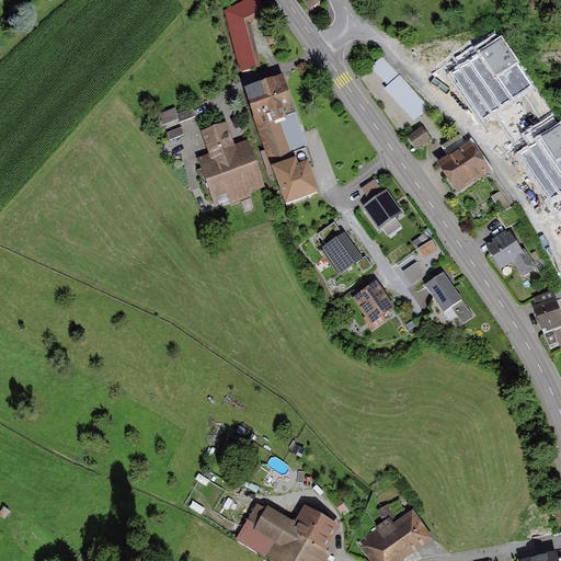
[(251,22),(267,13),(261,0),(243,0),(225,10),(239,71),(262,66),(251,22)]
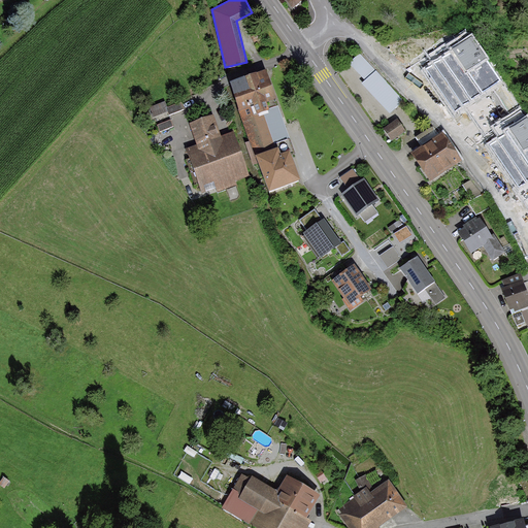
[(424,71),(453,113),(466,105),(492,88),(502,81),(472,38),(424,71)]
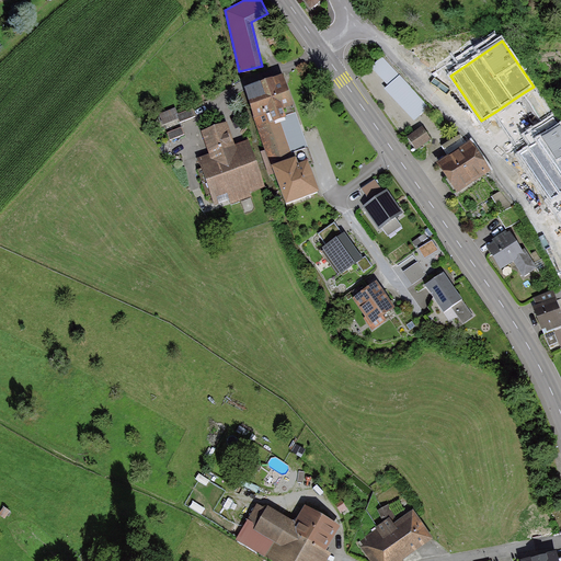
[(382,55),(370,66),(388,86),(385,88),(414,122),(430,107),(382,55)]
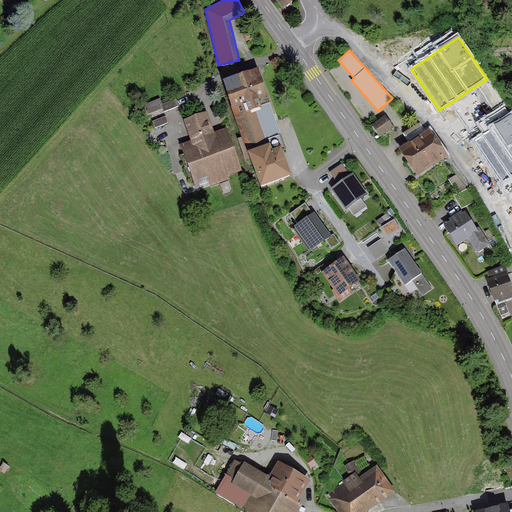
[(391,70),(404,84),(414,75),(401,61),(391,70)]
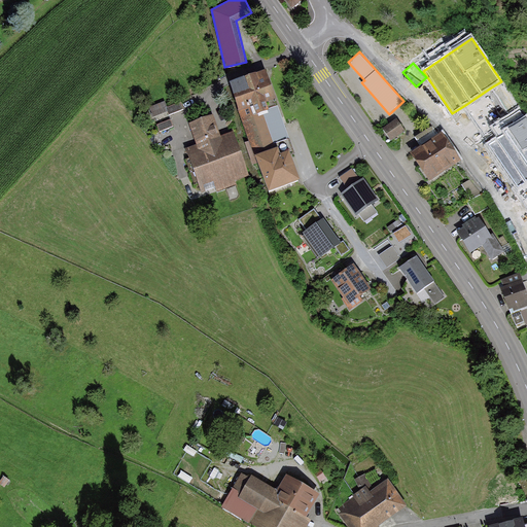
[(258,164),(268,190),(301,179),(292,154),(295,153),(266,69),(230,81),(250,141),(246,142),(254,165),(258,164)]
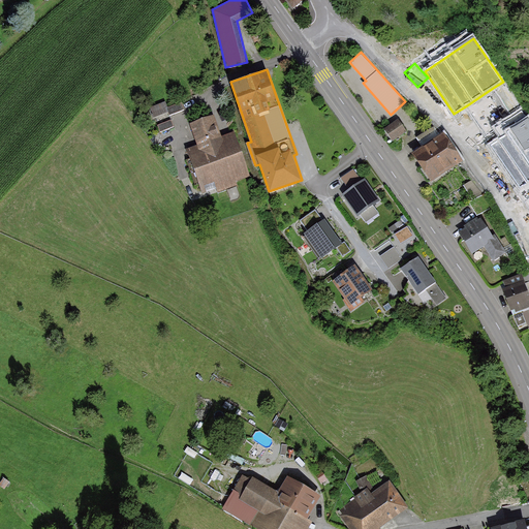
[(493,88),(467,105),(479,124),(487,135),(494,131),(499,139),(508,134),(505,129),(526,117),(522,111),(511,117),(493,88)]
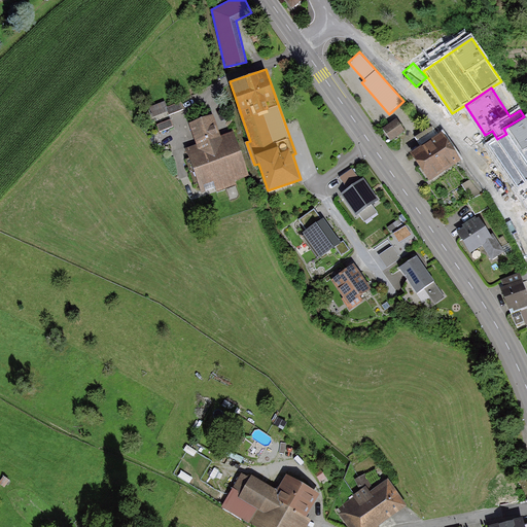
[(154,118),(168,112),(170,115),(183,109),(180,103),(168,108),(165,101),(149,108),(154,118)]
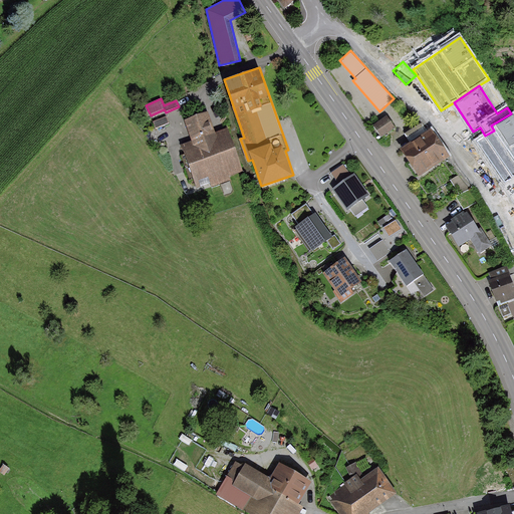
[(208,111),(185,120),(192,140),(180,145),(197,189),(209,184),(211,190),(233,181),(231,177),(244,172),(228,127),(216,132),(208,111)]
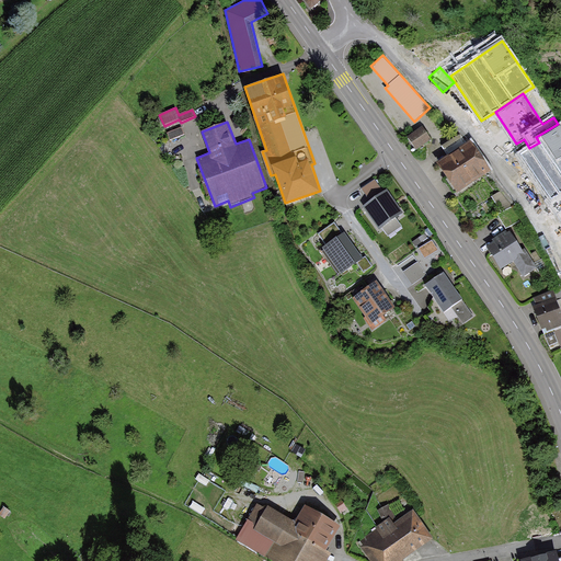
[(519,153),(551,201),(560,193),(560,128),(560,127),(558,124),(536,137),(539,142),(529,148),(519,153)]
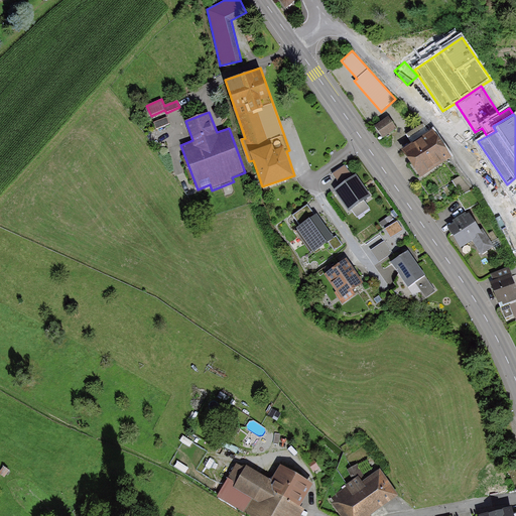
[(388,115),(373,125),(382,138),(397,128),(388,115)]
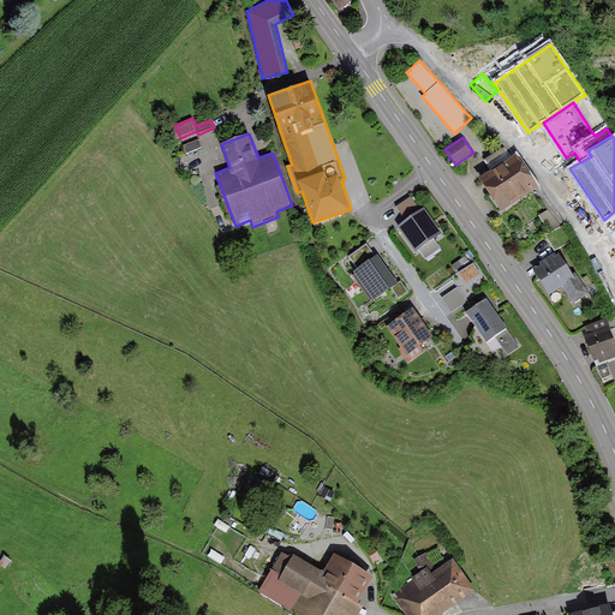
[(199,141),(185,147),(187,154),(202,148),(199,141)]
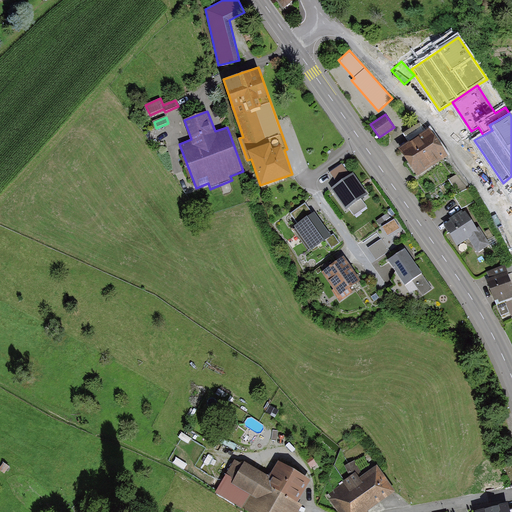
[(409,141),(399,148),(418,176),(448,155),(430,129),(426,132),(419,123),(404,133),(409,141)]
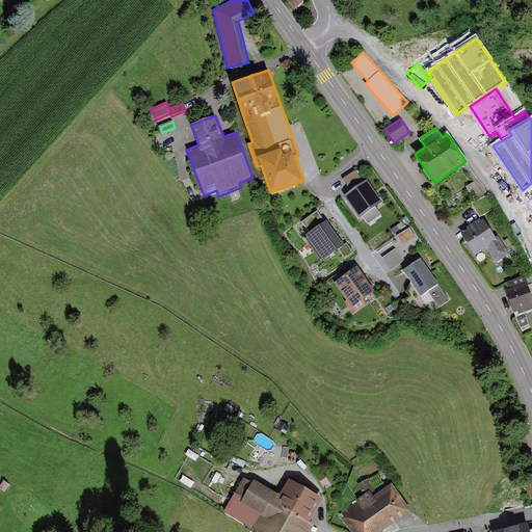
[(376,206),(382,202),(367,180),(364,182),(356,170),(343,180),(351,191),(345,195),(361,216),(363,214),(369,222),(381,214),(376,206)]
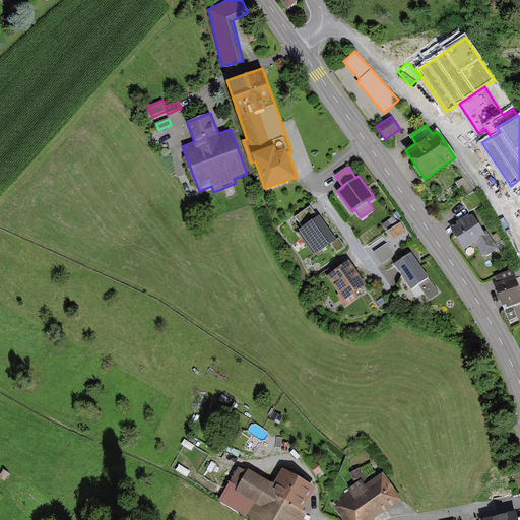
[(519,179),(511,186),(519,200),(519,179)]
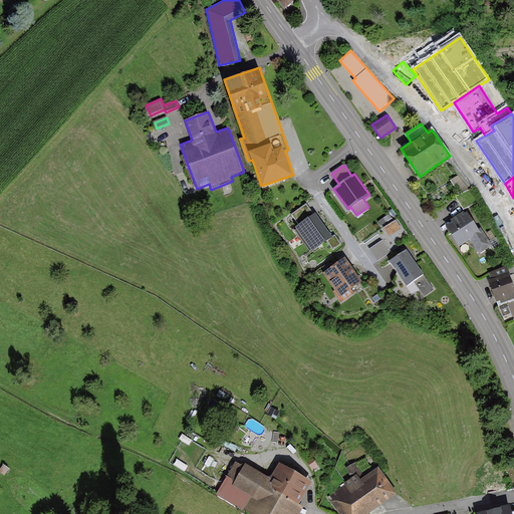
[(463,210),(477,201),(470,189),(456,197),(463,210)]
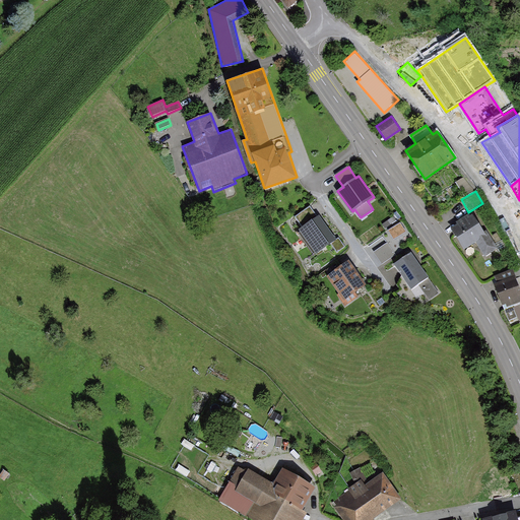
[(295,216),(302,226),(318,215),(310,206),(295,216)]
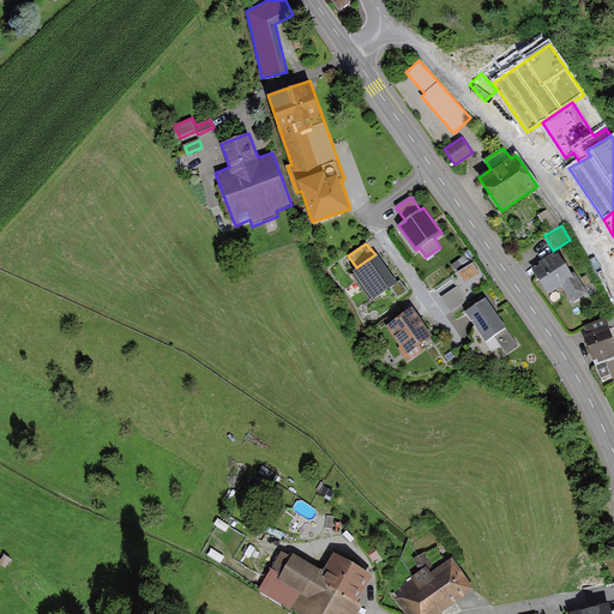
[(554,252),(539,262),(540,264),(531,270),(548,295),(561,287),(572,302),(588,293),(575,272),(572,274),(558,252),(555,254),(554,252)]
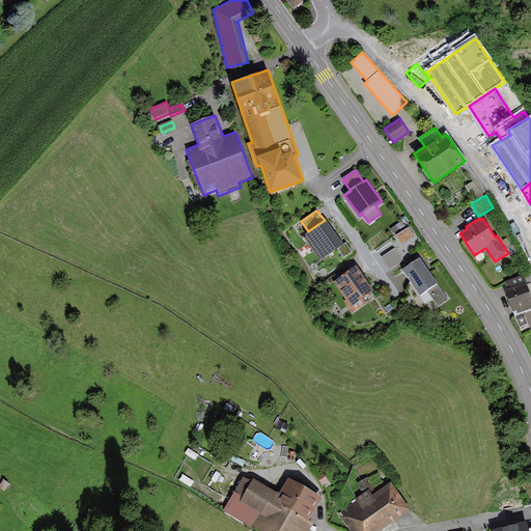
[(343,244),(326,219),(325,220),(308,231),(306,233),(307,236),(306,238),(322,260),(337,249),(343,244)]
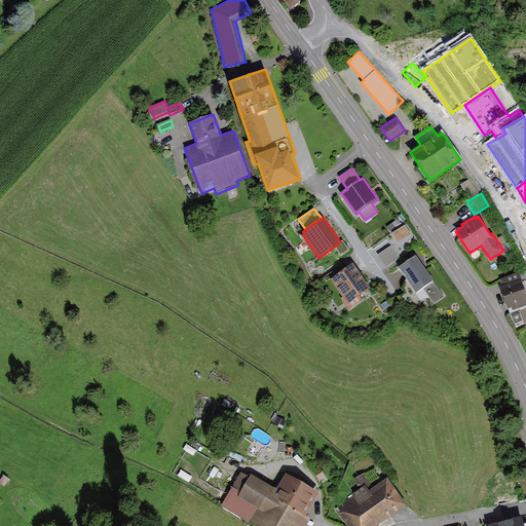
[(399,219),(386,227),(389,230),(401,223),(399,219)]
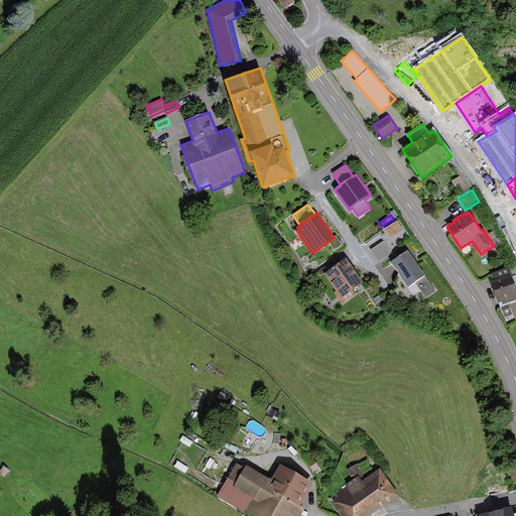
[(386,229),(391,238),(403,230),(397,222),(386,229)]
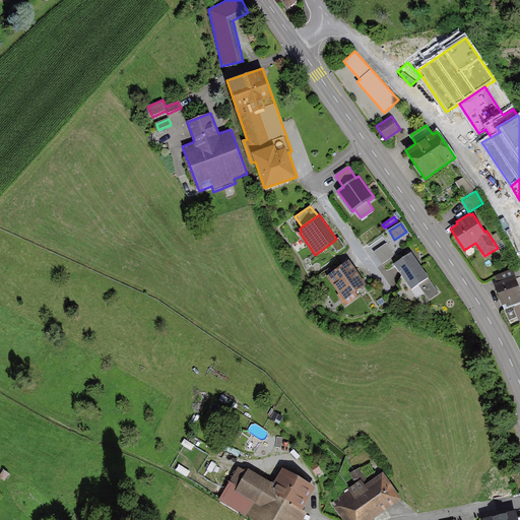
[(336,239),(330,244),(337,253),(345,247),(339,238),(336,239)]
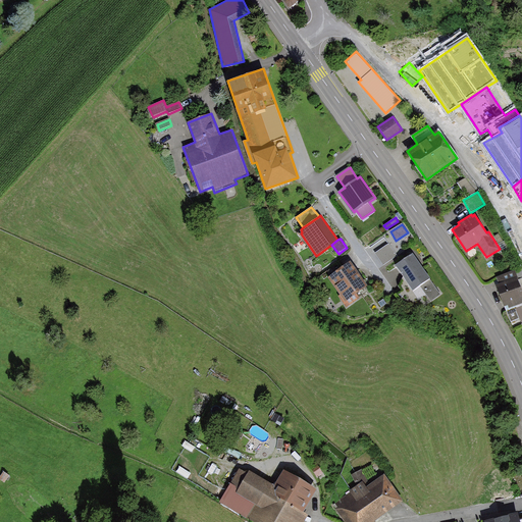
[(389,243),(375,253),(383,265),(398,255),(389,243)]
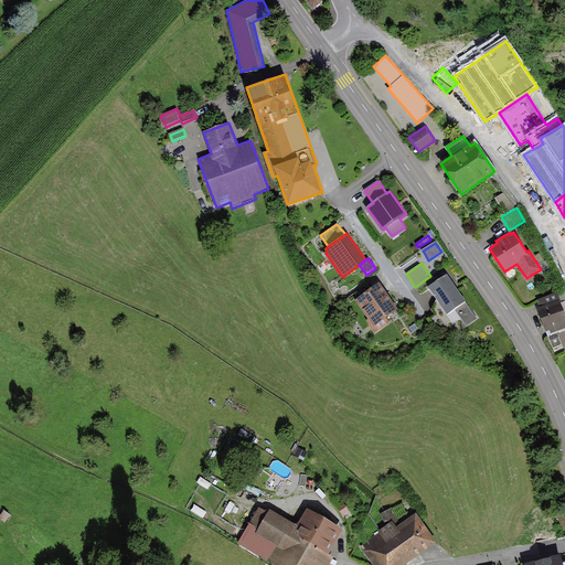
[(478,318),(447,275),(427,288),(447,315),(455,309),(467,327),(478,318)]
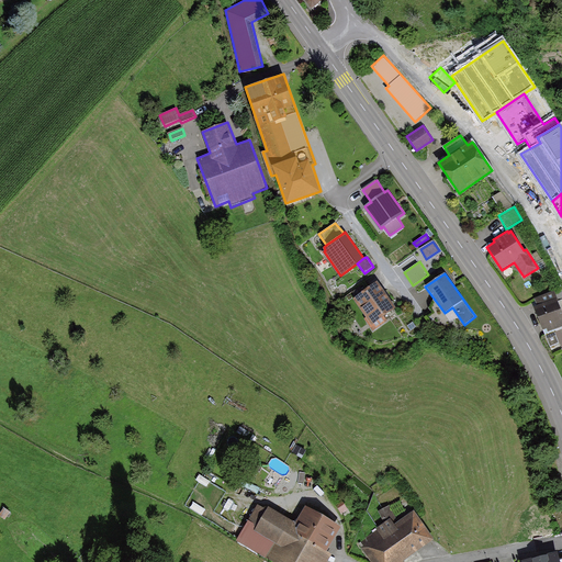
[(373,330),(388,319),(384,315),(396,307),(378,281),(353,299),(367,317),(364,318),(373,330)]
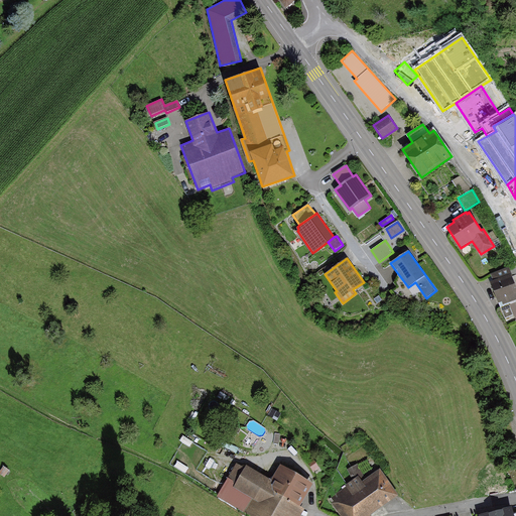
[(491,281),(505,317),(513,314),(515,319),(515,318),(515,286),(512,276),(509,267),(491,274),(494,280),(491,281)]
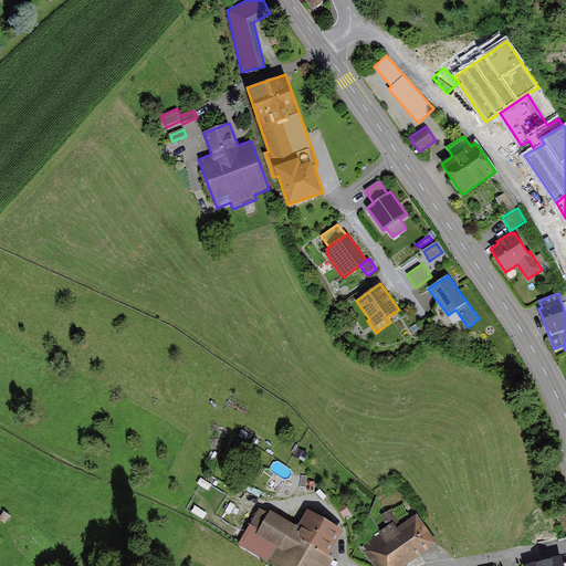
[(269,562),(276,565),(328,565),(334,557),(329,554),(344,530),(306,507),(297,524),(271,509),(268,512),(260,507),(238,545),(268,563),(269,562)]
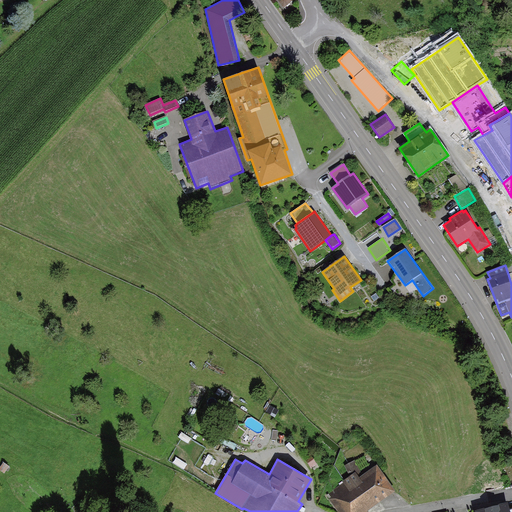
[(366,511),(395,491),(377,465),(359,477),(357,474),(361,471),(355,460),(345,466),(351,476),(343,480),(344,483),(333,490),(335,493),(330,498),(339,511),(366,511)]
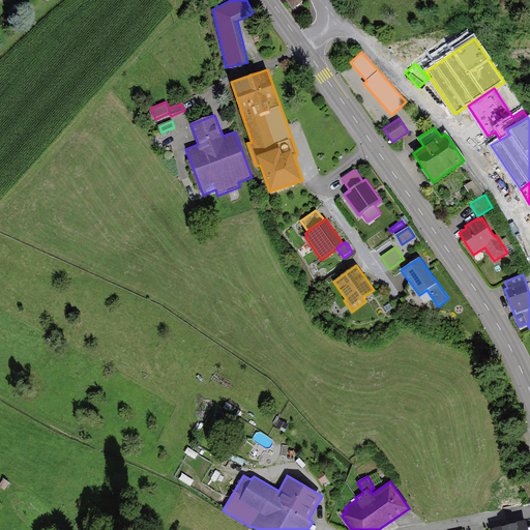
[(527,529),(525,520),(492,529),(527,529)]
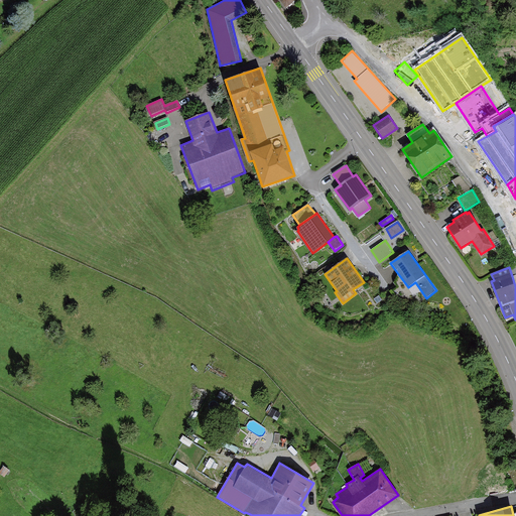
All buildings are outlined.
